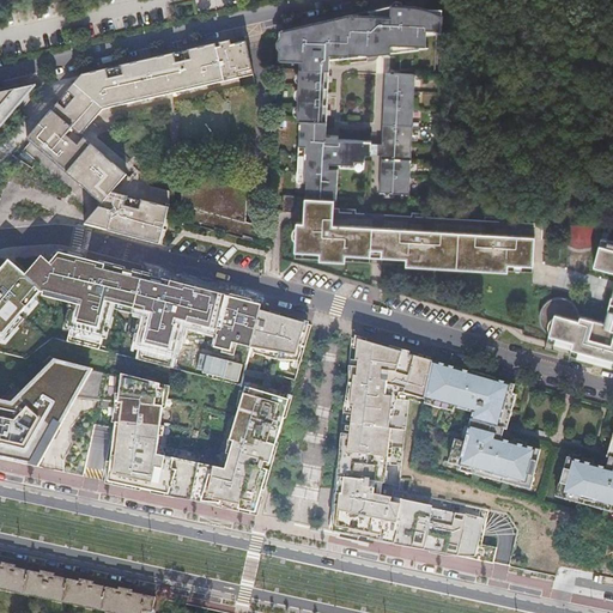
[(380,10),(281,32),(280,60),(303,61),(299,147),(307,147),(303,199),(334,201),(337,164),(362,167),(370,143),(326,140),(331,56),(378,59),(378,44),(388,46),(425,48),(425,31),(437,31),(436,14),(429,11),(422,10),(416,8),(410,7),(401,7),(401,5),(393,7),(380,10)]
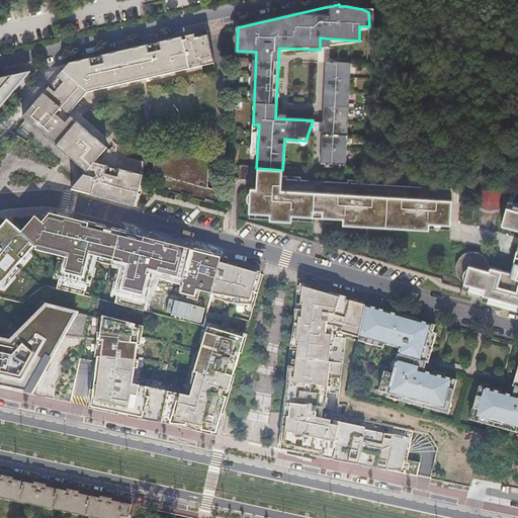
[(193,36),(149,47),(69,66),(36,103),(22,119),(67,158),(76,166),(86,175),(71,192),(134,206),(142,177),(95,164),(107,150),(68,117),(86,94),(200,68),(193,36)]
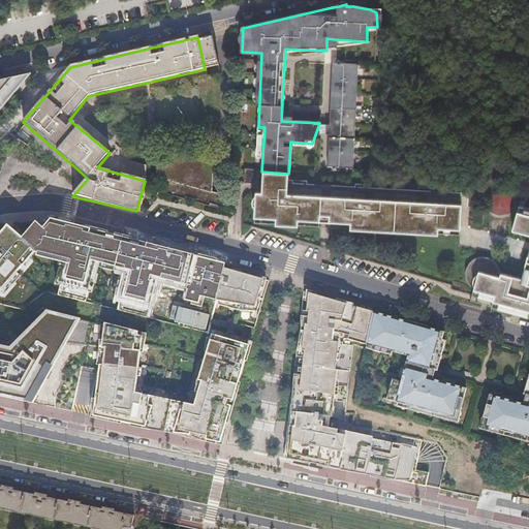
[(354,168),(358,66),(336,65),(332,167),(354,168)]
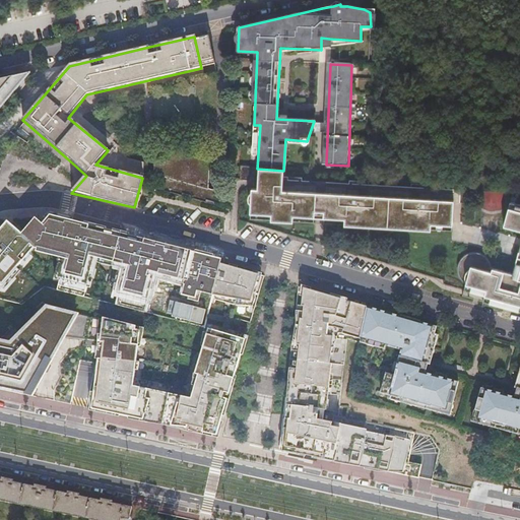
[(0,110),(30,74),(0,80),(0,110)]
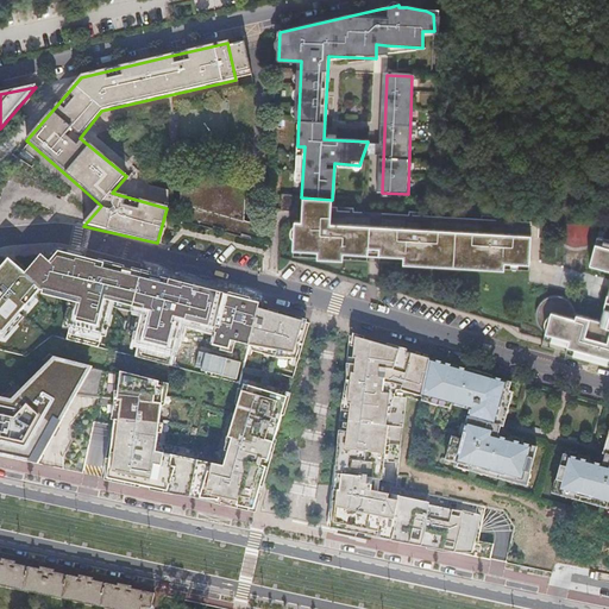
[(293,213),(294,198),(282,196),(281,213),(293,213)]
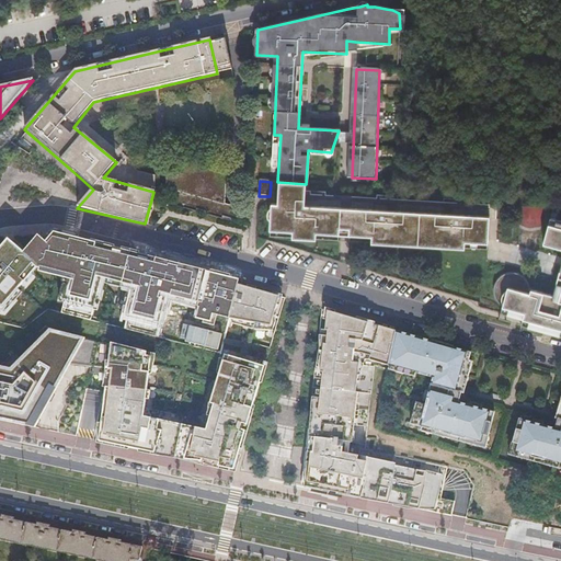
[(490,218),(305,207),(306,184),(277,182),(275,182),(274,205),(272,205),(272,209),(271,209),(270,210),(270,212),(268,213),(268,214),(268,215),(268,216),(268,217),(268,219),(270,220),(270,221),(271,222),(271,226),(277,226),(277,232),(294,233),(300,233),(299,239),(293,239),(293,240),(317,241),(317,235),(340,236),(340,230),(350,230),(350,237),(373,238),(371,244),(396,245),(396,244),(389,244),(389,239),(396,240),(442,242),(448,242),(448,248),(442,248),(442,249),(465,250),(466,243),(482,244),(482,238),(489,239),(490,218)]
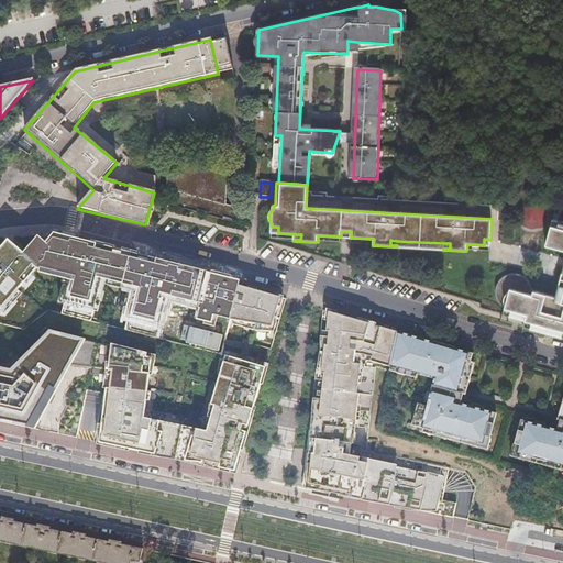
[(555,299),(543,295),(533,293),(532,289),(531,286),(530,284),(528,280),(526,279),(526,278),(522,277),(519,276),(516,275),(514,275),(510,276),(507,277),(504,278),(504,279),(501,288),(498,287),(497,289),(496,293),(496,296),(497,299),(498,301),(499,304),(501,307),(504,308),(505,309),(507,310),(510,311),(511,312),(509,318),(526,322),(531,324),(530,330),(547,335),(562,340),(562,335),(562,223),(553,221),(552,228),(547,247),(562,251),(562,272),(562,275),(562,274),(562,288),(559,287),(555,299)]
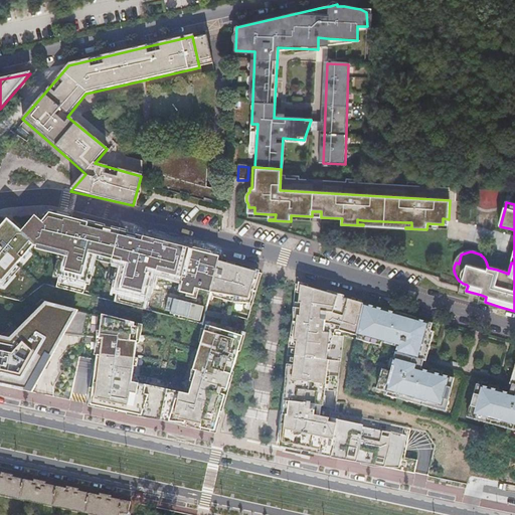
[(90,223),(46,212),(37,221),(31,216),(17,232),(4,221),(0,226),(0,282),(2,283),(34,245),(67,253),(55,289),(81,294),(92,258),(121,264),(114,302),(144,309),(154,275),(181,282),(179,291),(193,295),(195,287),(210,292),(217,259),(220,255),(196,249),(149,237),(90,223)]
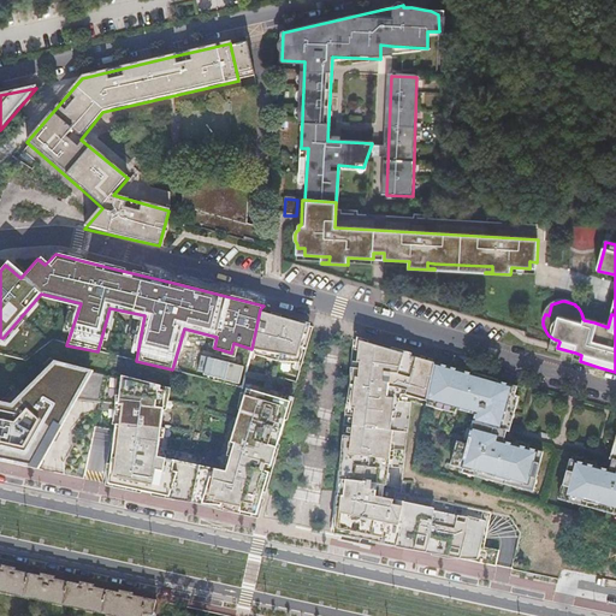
[(277,314),(260,309),(252,349),(280,355),(278,362),(300,363),(313,325),(277,314)]
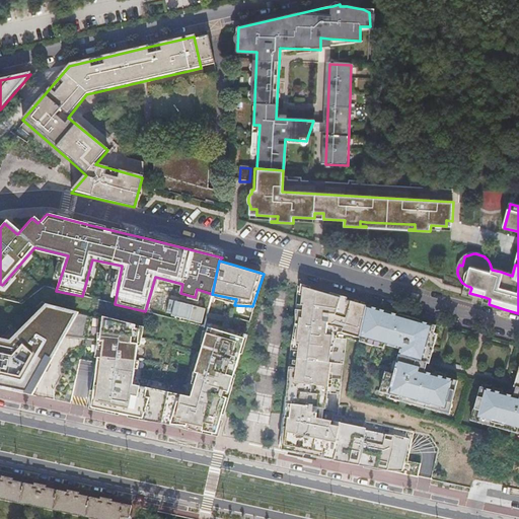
[(360,341),(366,308),(323,294),(301,287),(282,448),(418,476),(421,464),(408,461),(414,433),(337,418),(346,337),(360,341)]
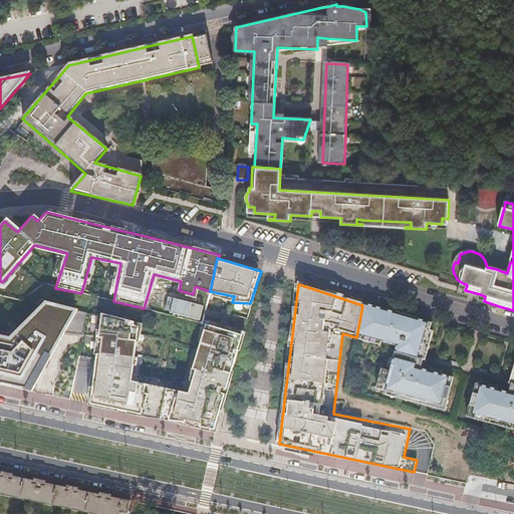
[(0,336),(0,386),(31,392),(76,310),(43,302),(4,338),(0,336)]
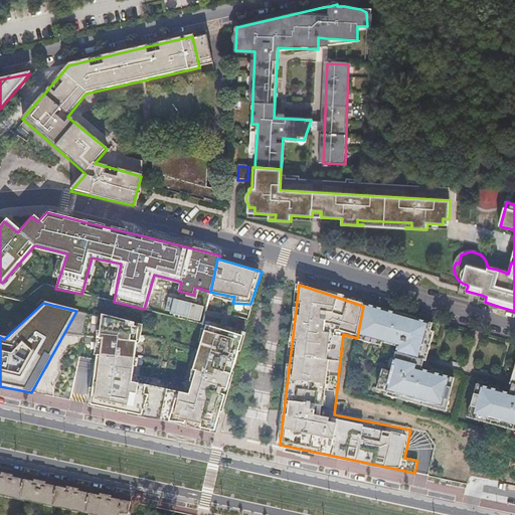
[(423,366),(422,362),(433,326),(363,306),(357,338),(398,349),(391,374),(383,372),(378,391),(409,400),(409,402),(427,407),(427,405),(444,409),(446,403),(449,404),(455,381),(421,372),(422,370),(423,366)]
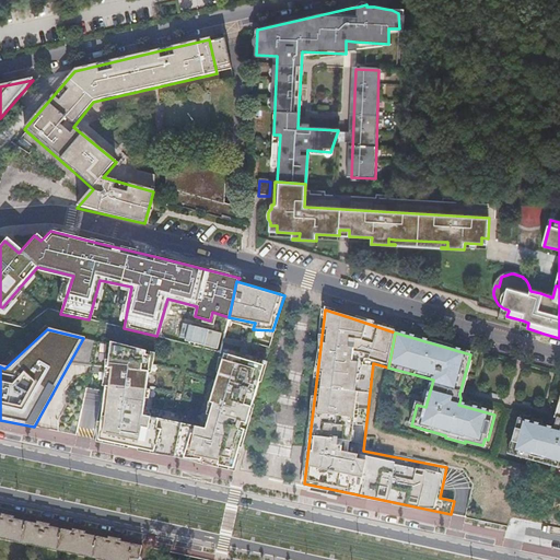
[(154,353),(112,342),(94,441),(231,471),(263,363),(222,352),(200,429),(143,417),(154,353)]
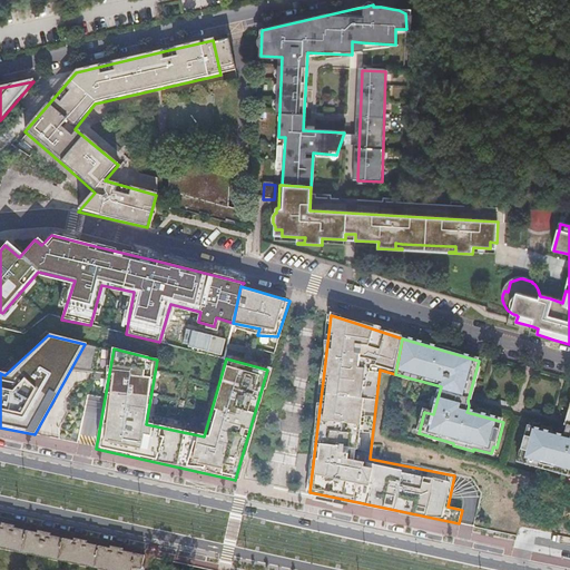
[(569,425),(569,429),(568,428),(568,429),(567,432),(566,436),(566,439),(529,429),(522,454),(524,454),(522,462),(541,467),(540,469),(554,472),(554,470),(569,474),(569,425)]
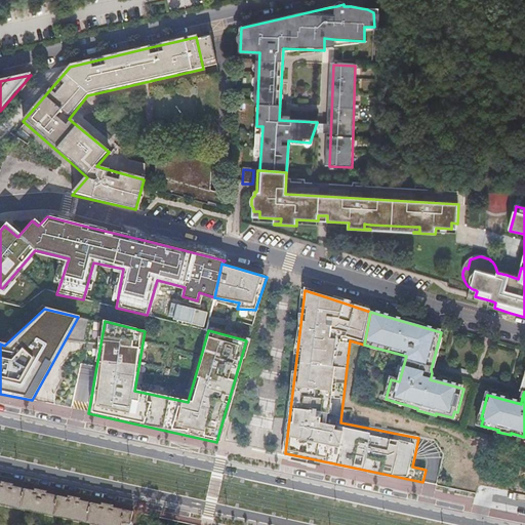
[(0,507),(17,511),(23,490),(10,488),(10,487),(4,485),(2,486),(0,485),(0,507)]
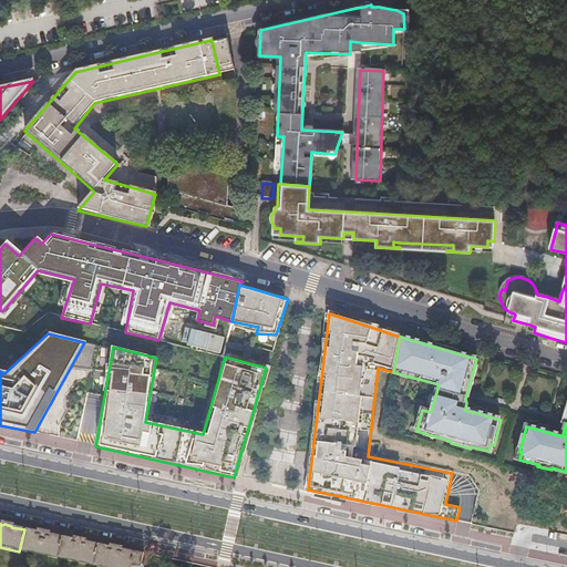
[(19,552),(55,559),(61,537),(48,534),(47,533),(40,532),(38,533),(24,529),(19,552)]
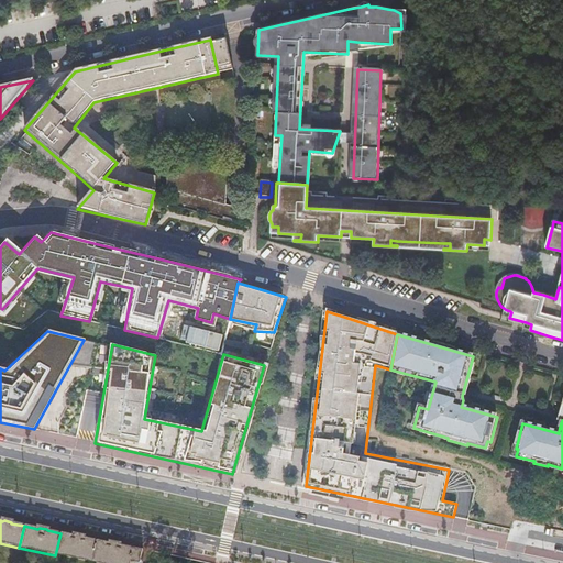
[(90,562),(96,541),(83,538),(83,537),(76,534),(74,537),(61,533),(55,555),(90,562)]
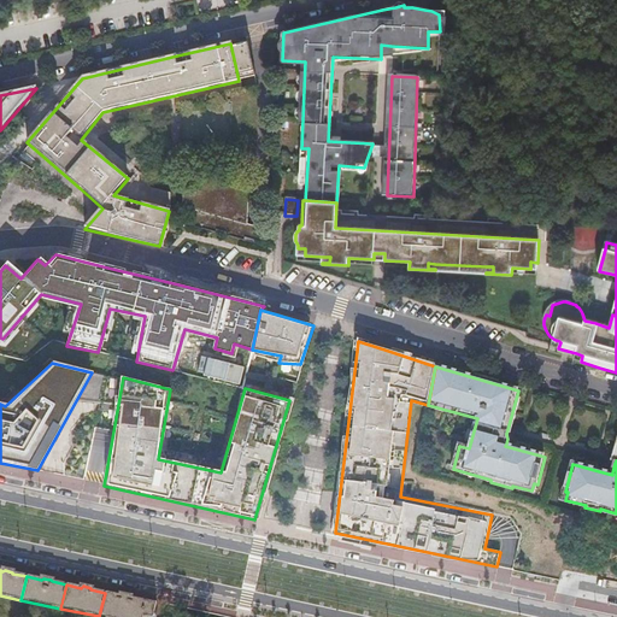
[(121,597),(105,593),(99,616),(142,616),(152,616),(156,603),(129,598),(129,597),(122,595),(121,597)]
